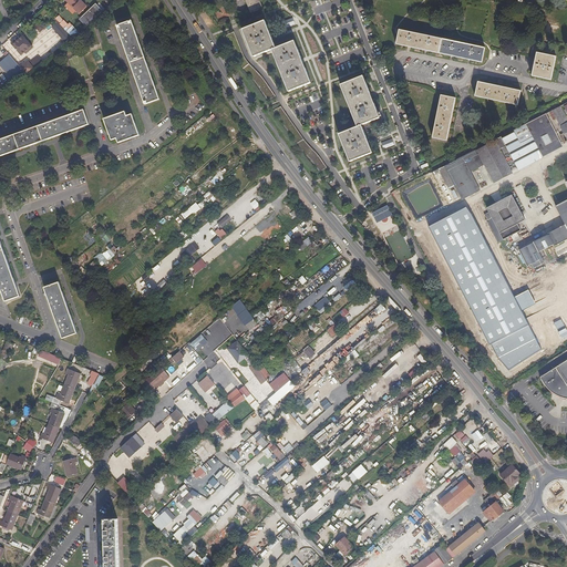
[(88,4),(82,0),(66,0),(81,12),(88,4)]
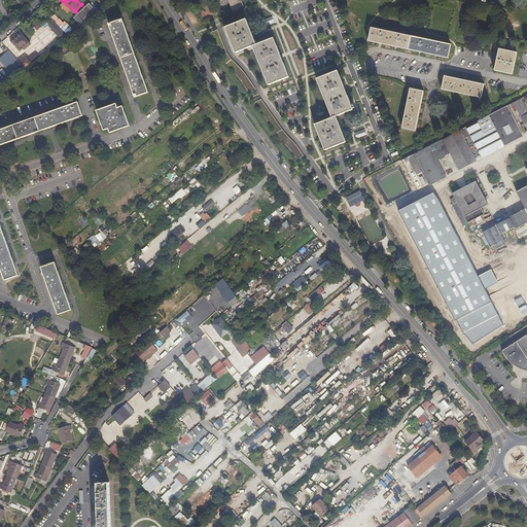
[(227,0),(233,11),(244,7),(241,0),(227,0)]
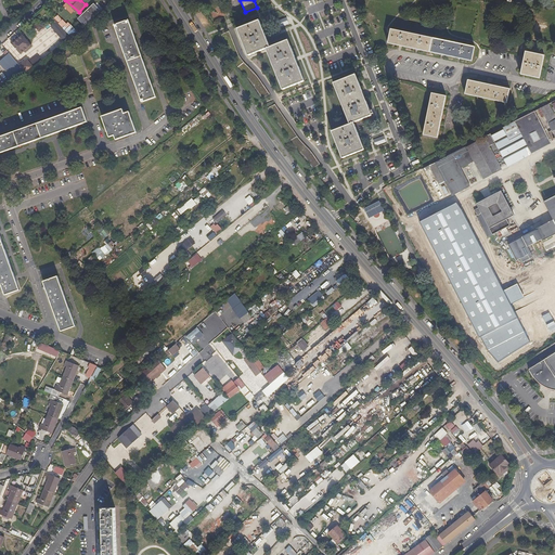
[(208,10),(213,20),(223,15),(220,5),(208,10)]
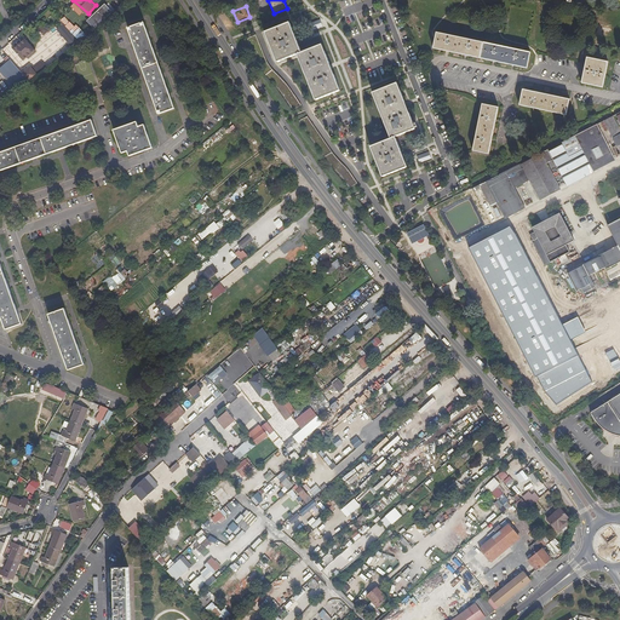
[(103,22),(113,15),(104,7),(96,16),(103,22)]
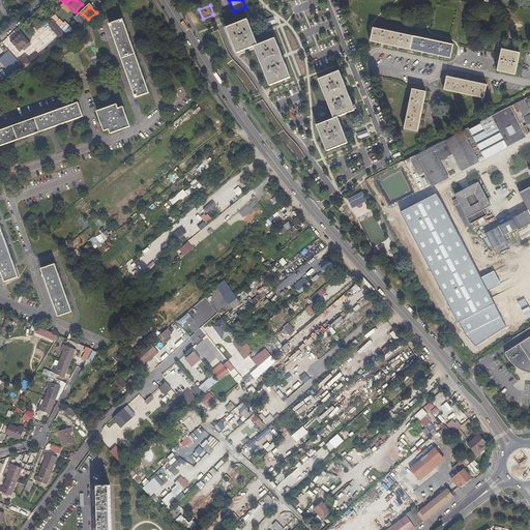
[(266,20),(269,26),(276,22),(273,17),(266,20)]
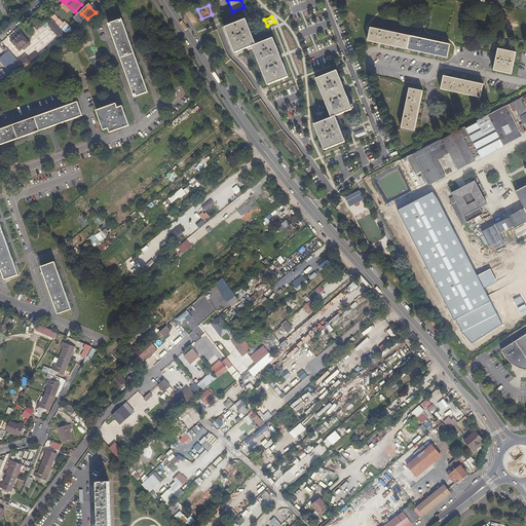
[(123,19),(109,24),(135,97),(149,92),(123,19)]
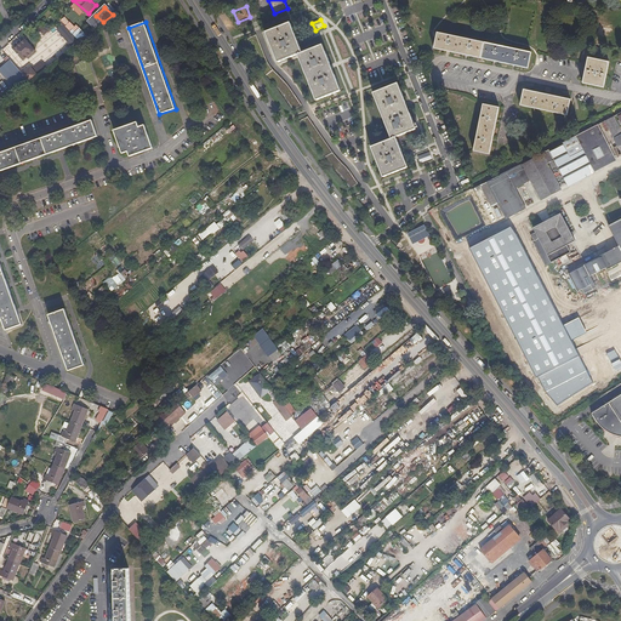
[(57,30),(72,46),(78,40),(63,23),(57,30)]
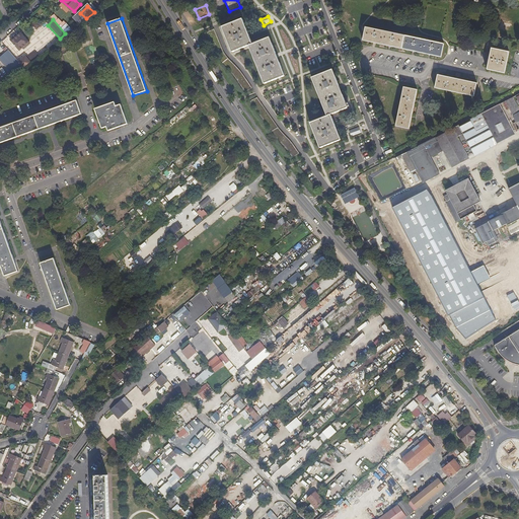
[(249,46),(252,44),(242,19),(222,27),(232,52),(249,46)]
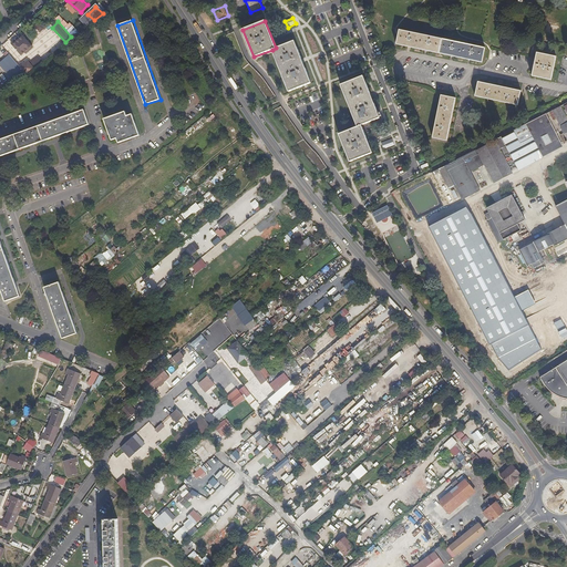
[(400,30),(397,44),(482,62),(485,48),(472,45),(400,30)]
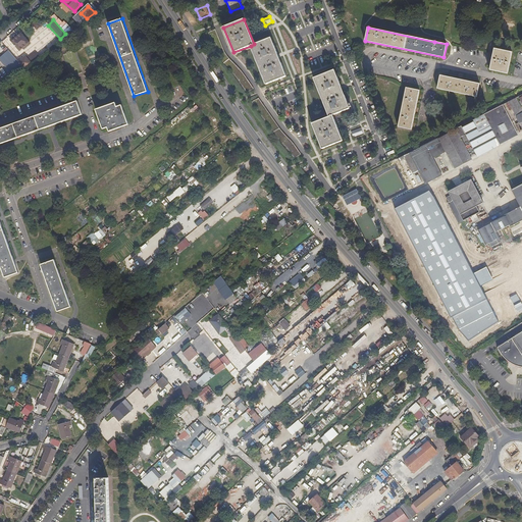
[(11,41),(21,33),(20,32),(10,40),(11,41)]
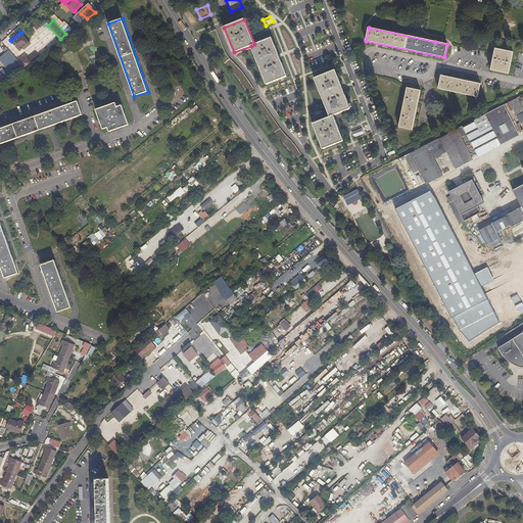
[(21,33),(11,41),(20,51),(30,42),(21,33)]
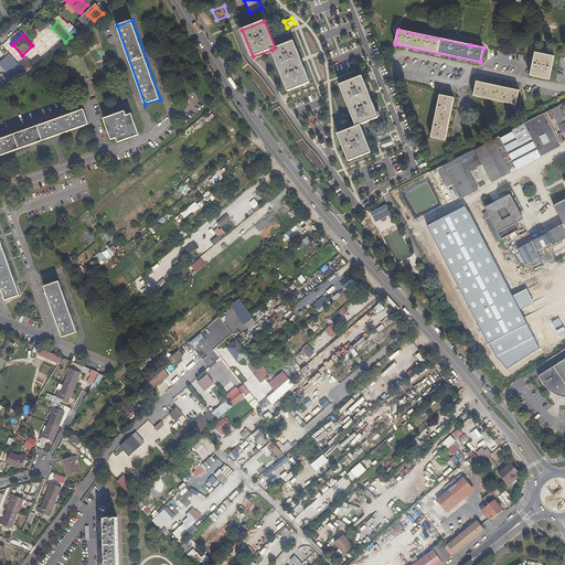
[(275,48),(272,50),(288,92),(310,83),(294,41),(275,48)]
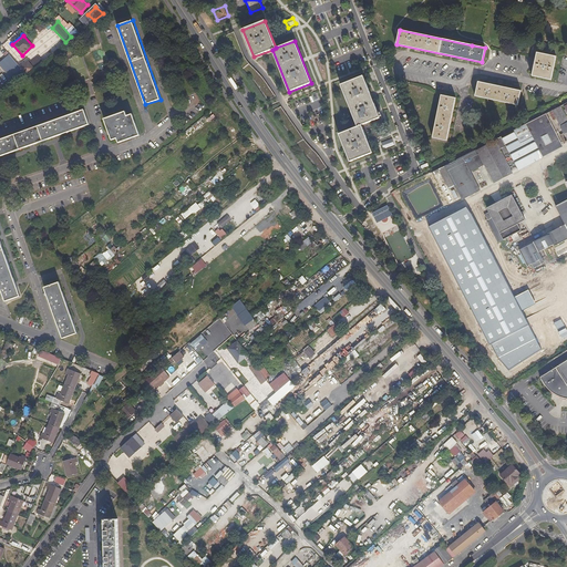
[(557,57),(538,53),(533,75),(552,80),(557,57)]
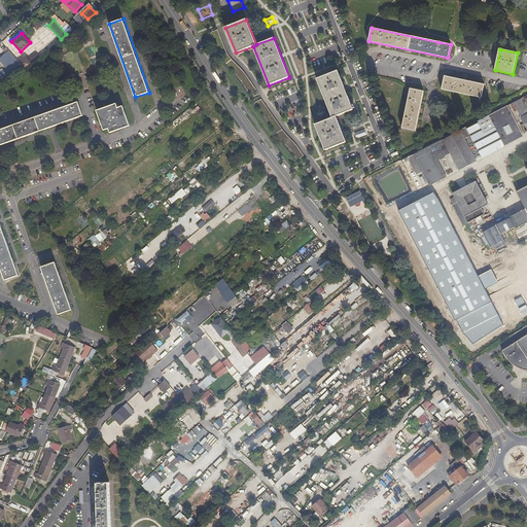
[(25,69),(32,64),(26,57),(20,63),(25,69)]
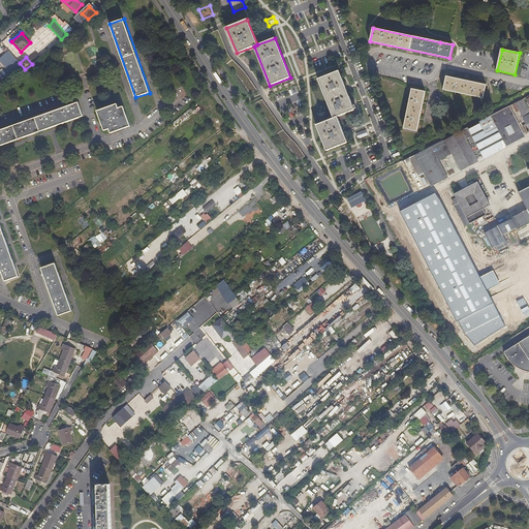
[(333,119),(337,117),(354,111),(339,71),(317,80),(333,119)]
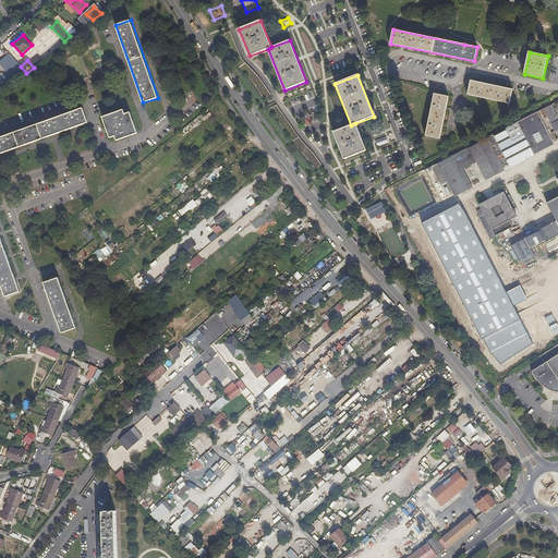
[(512,89),(471,81),(468,95),(510,104),(512,89)]
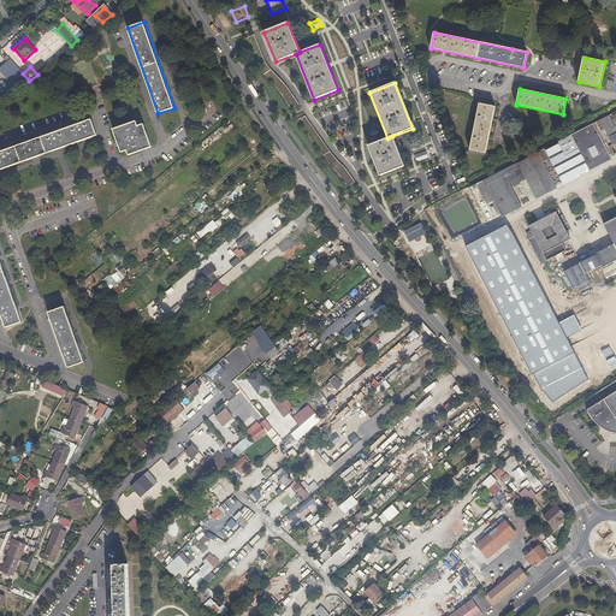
[(496,107),(480,104),(471,149),(486,153),(496,107)]
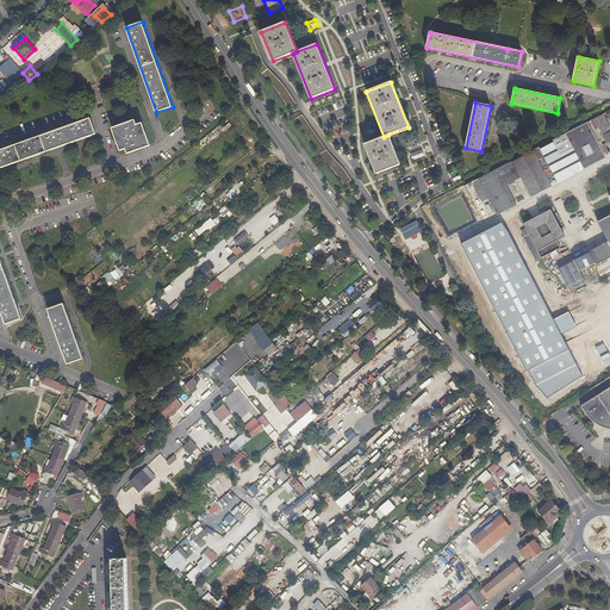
[(593,119),(607,144),(602,147),(607,155),(609,153),(609,123),(605,113),(602,114),(593,119)]
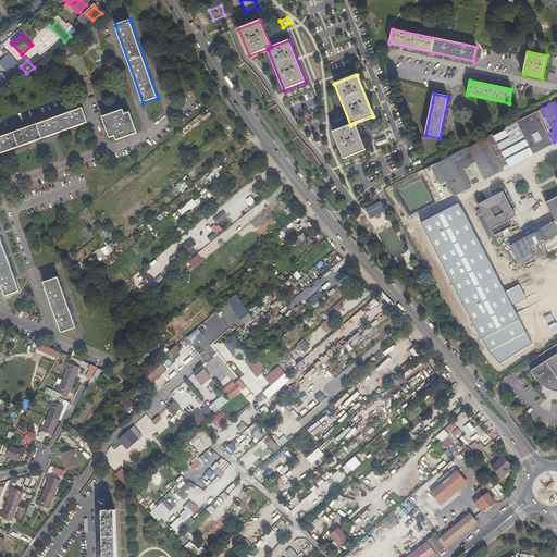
[(83,108),(0,137),(0,153),(88,122),(83,108)]
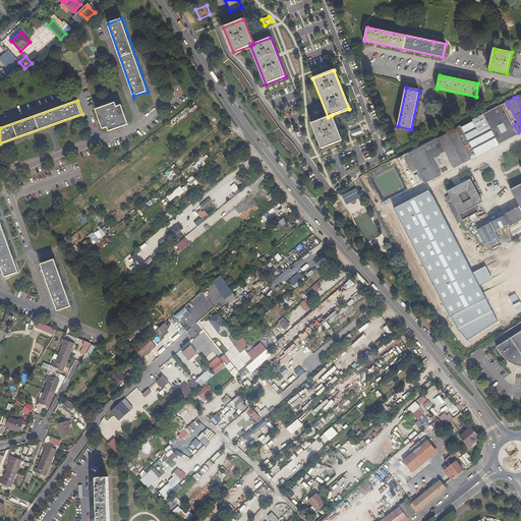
[(115,103),(96,110),(103,129),(108,127),(109,131),(128,124),(121,105),(117,107),(115,103)]
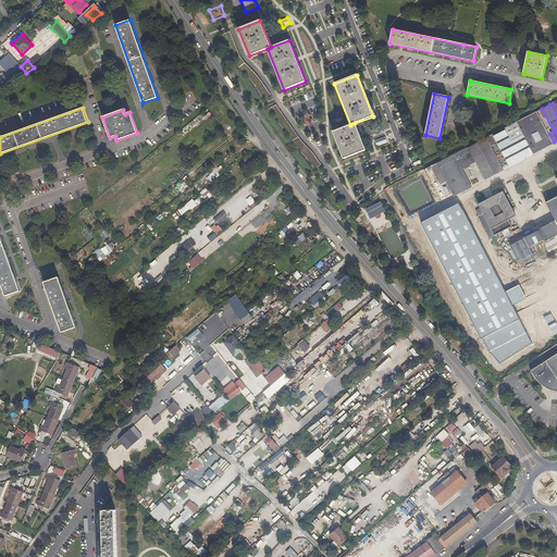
[(408,148),(413,146),(400,112),(394,114),(408,148)]
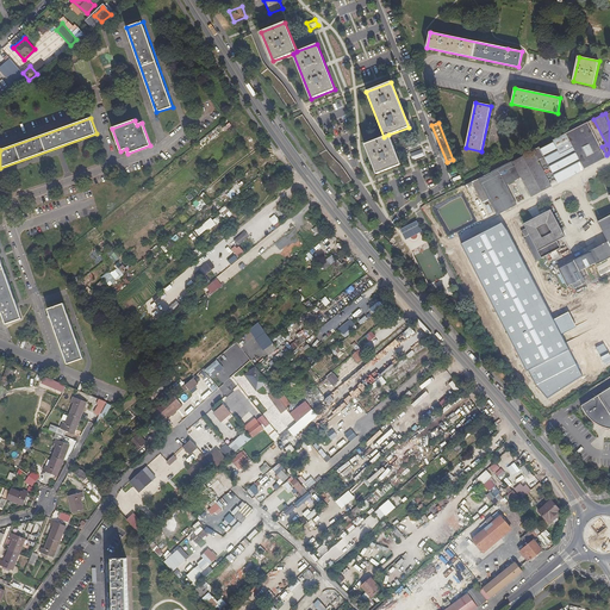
[(556,184),(605,159),(587,123),(531,151),(533,153),(537,162),(539,161),(541,166),(547,163),(556,184)]
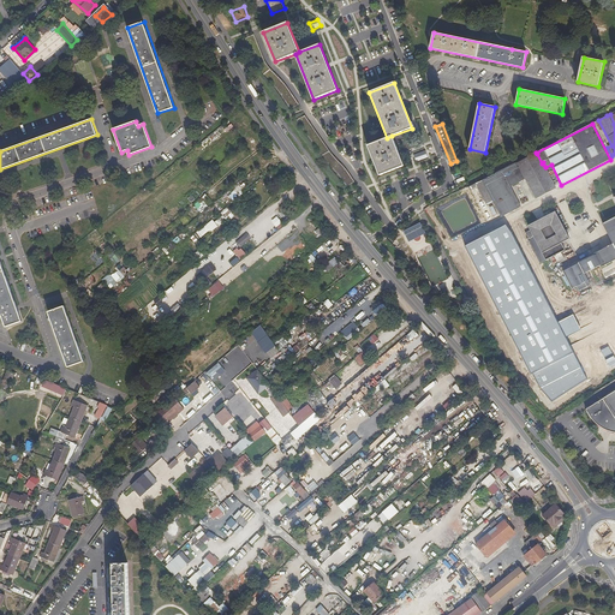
[(392,136),(387,138),(368,145),(380,175),(404,166),(392,136)]
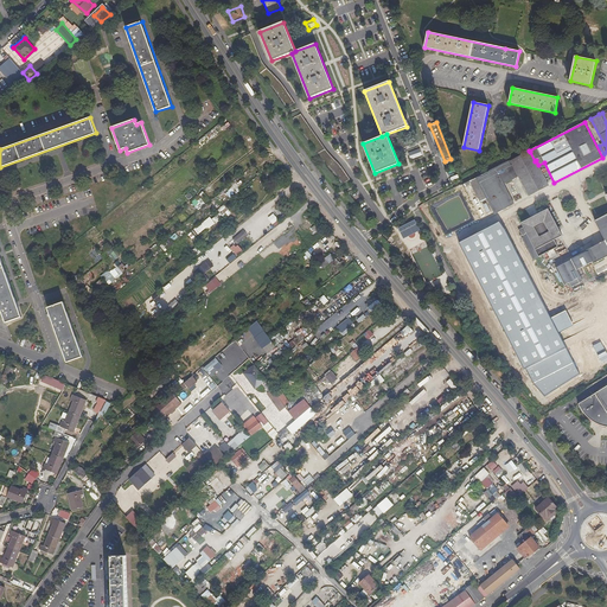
[(408,153),(411,160),(423,155),(420,148),(408,153)]
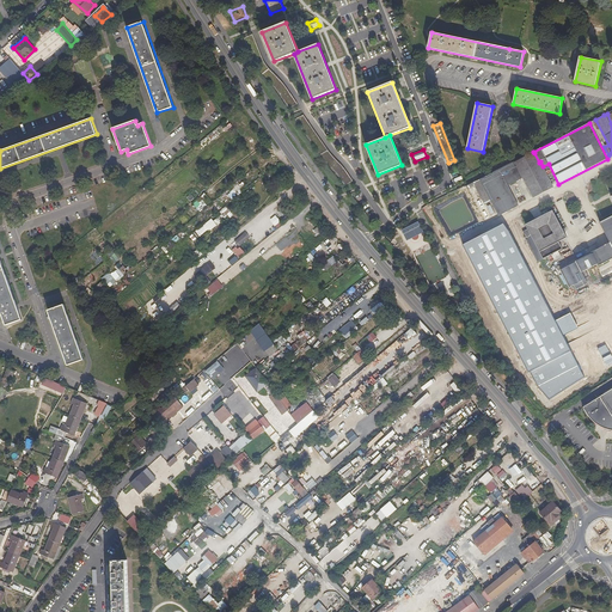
[(516,206),(507,185),(521,178),(532,199),(551,188),(539,163),(534,153),(513,164),(512,163),(473,185),(482,203),(489,200),(497,216),(516,206)]
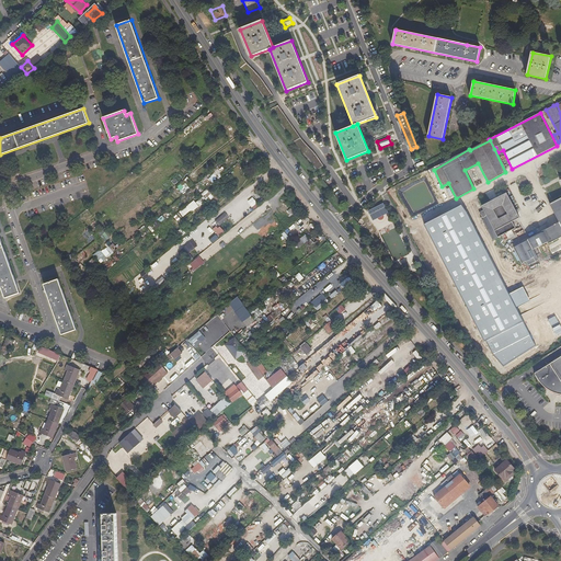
[(560,179),(560,180),(560,181),(560,197),(550,204),(560,222),(560,225),(560,179)]
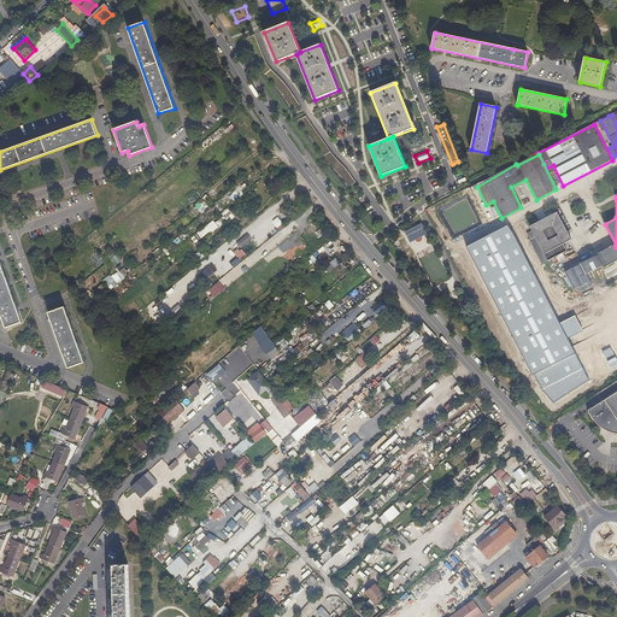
[(201,200),(195,206),(201,213),(209,207),(201,200)]
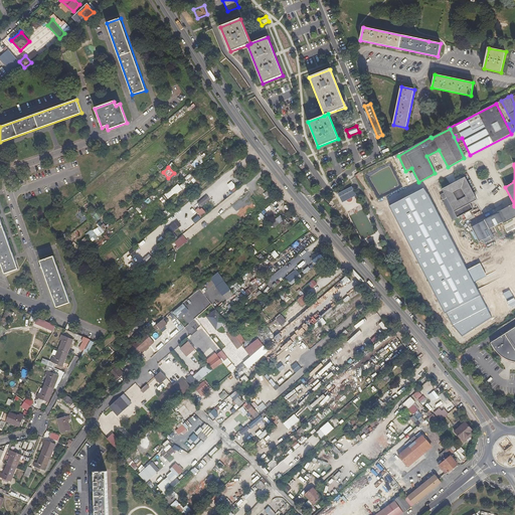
[(178,184),(164,195),(169,200),(189,183),(190,185),(196,180),(190,173),(184,178),(186,180),(180,186),(178,184)]
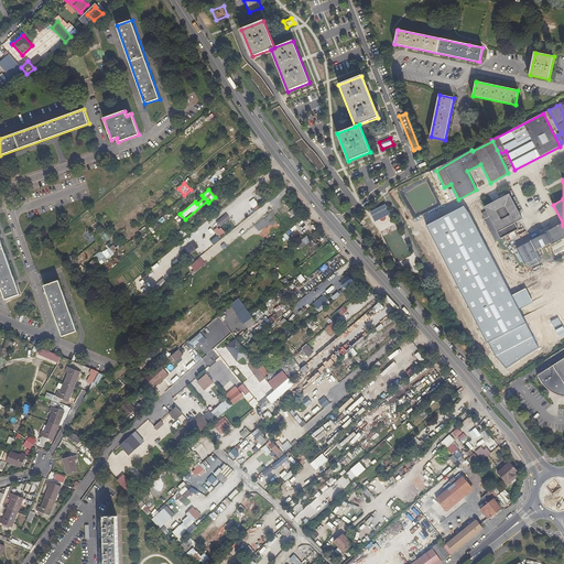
[(521,219),(508,194),(484,207),(486,212),(481,214),(485,219),(484,220),(496,242),(509,235),(512,240),(518,237),(516,231),(518,230),(514,224),(521,219)]
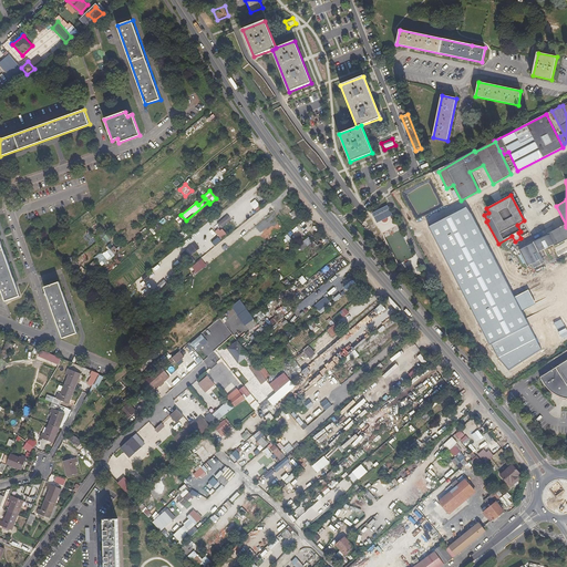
[(250,203),(254,209),(260,206),(257,199),(250,203)]
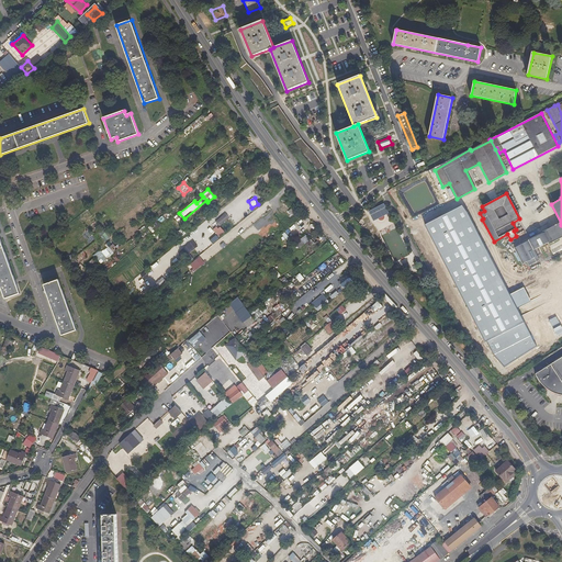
[(506,366),(537,347),(518,310),(532,302),(525,287),(512,294),(462,205),(427,225),(485,341),(486,341),(494,355),(506,366)]
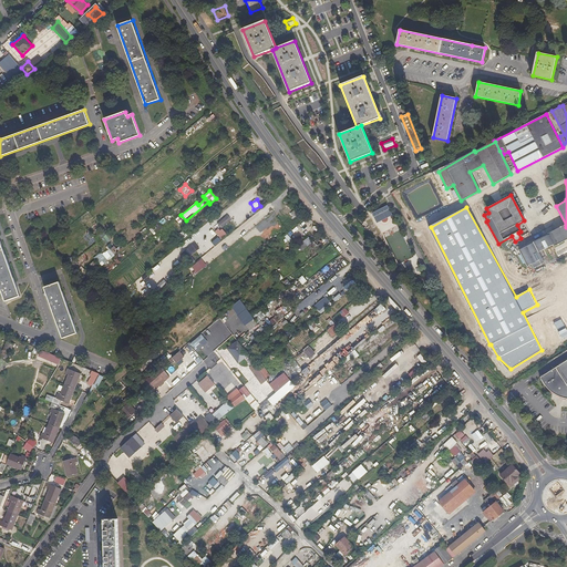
[(157,220),(163,226),(167,222),(163,216),(157,220)]
